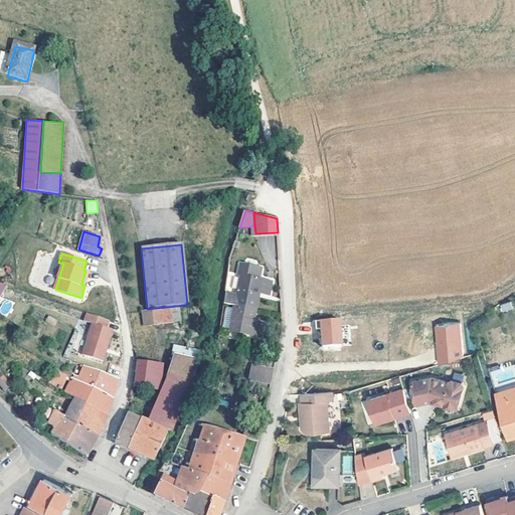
[(234,304),(253,308),(256,292),(261,293),(270,295),(272,281),(260,278),(262,267),(241,263),(238,275),(240,275),(236,295),(225,292),(224,301),(234,304)]
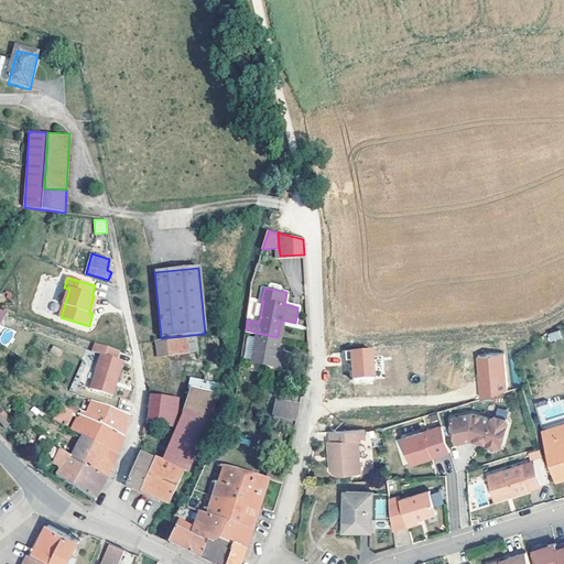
[(98,297),(94,296),(89,312),(93,313),(98,297)]
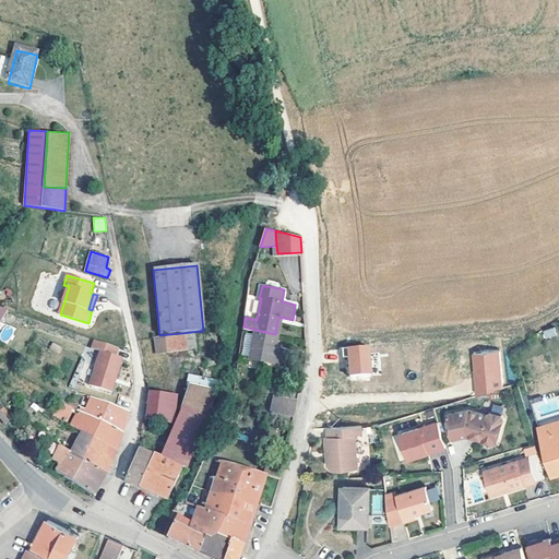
[(543,330),(544,339),(556,336),(555,328),(543,330)]
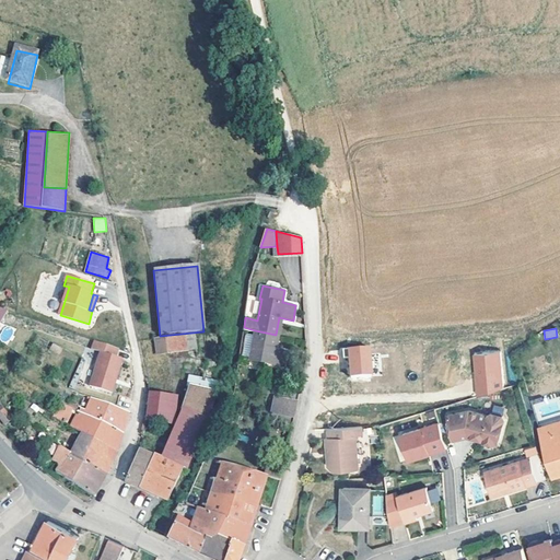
[(273,348),(276,335),(255,330),(249,359),(283,365),(287,350),(277,348),(273,348)]
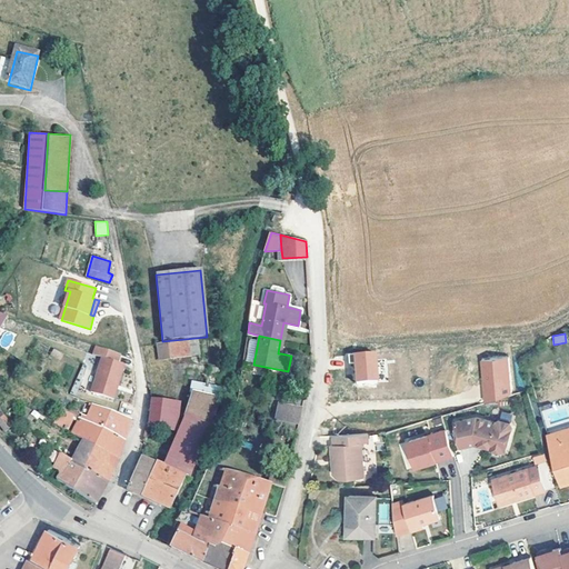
[(157,346),(160,361),(200,355),(198,339),(157,346)]
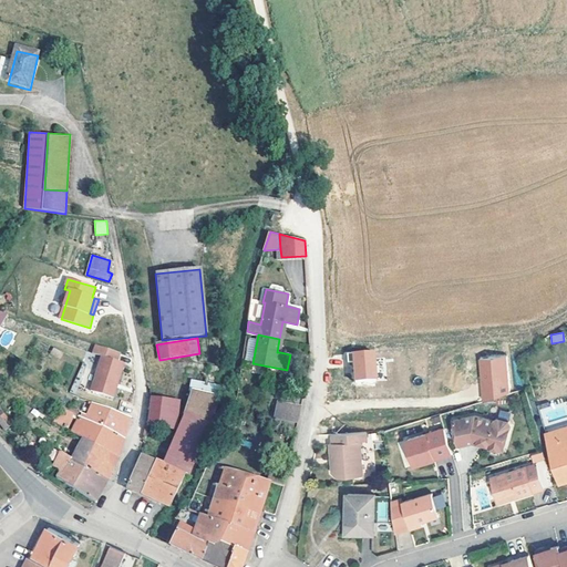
[(123,354),(99,346),(95,353),(104,357),(92,390),(114,399),(126,364),(120,362),(123,354)]
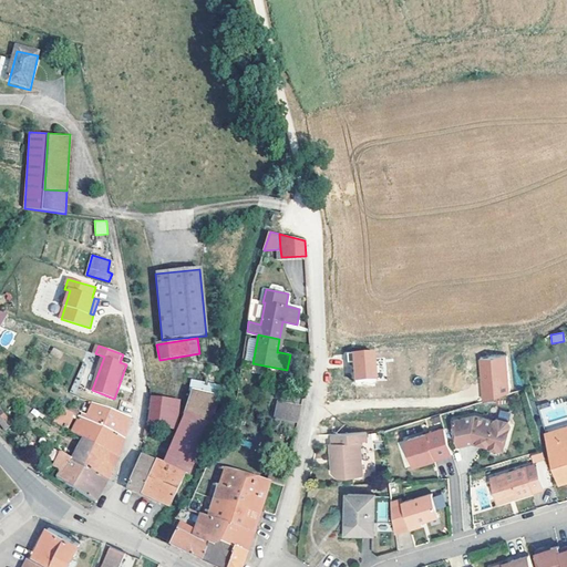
[(60,359),(63,352),(53,348),(50,353),(60,359)]
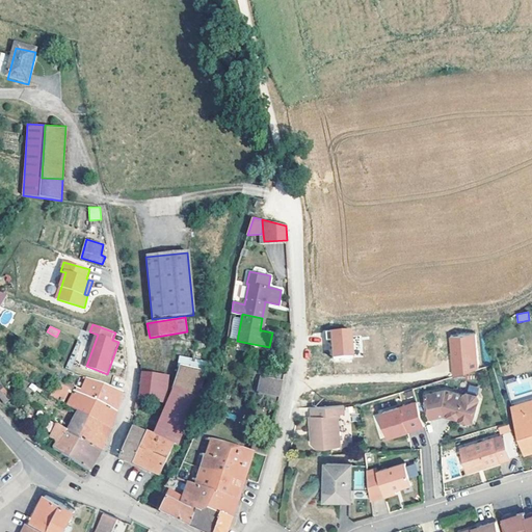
[(331,356),(354,354),(352,327),(325,329),(326,340),(330,340),(331,356)]
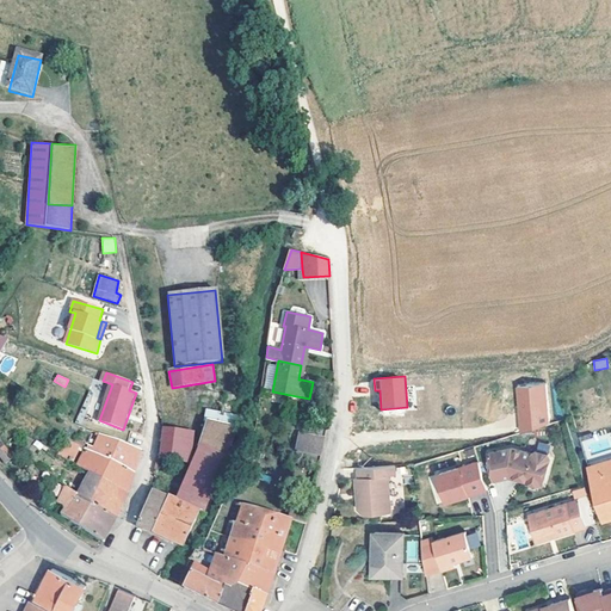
[(516,386),(518,431),(549,430),(547,383),(516,386)]
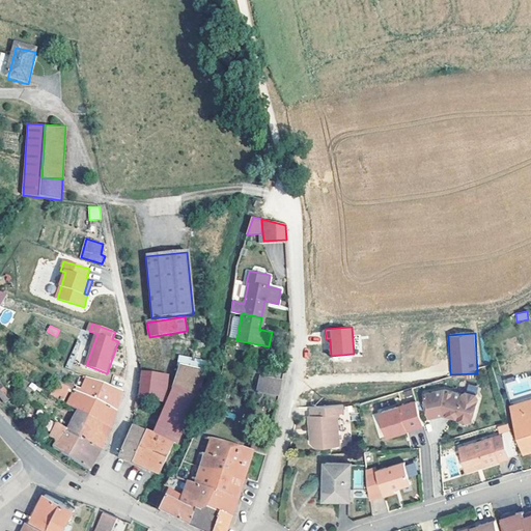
[(182,366),(204,370),(205,363),(180,358),(179,366),(182,366)]
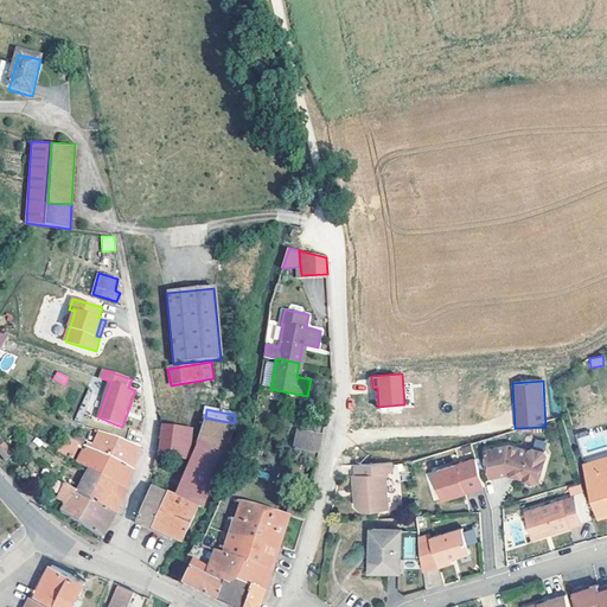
[(208,419),(202,435),(192,464),(185,481),(176,498),(166,494),(151,528),(167,536),(183,542),(217,471),(225,453),(228,453),(229,451),(234,423),(208,419)]
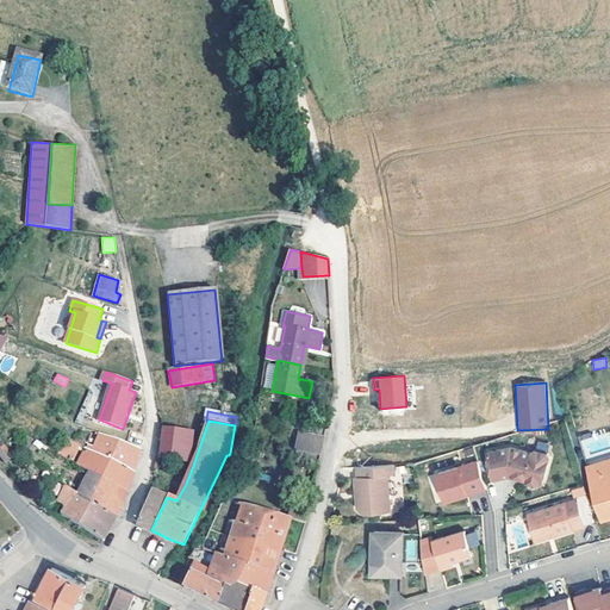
[(80,434),(76,433),(70,429),(66,437),(68,439),(81,447),(86,449),(134,473),(138,458),(141,450),(93,431),(88,443),(78,437),(80,434)]
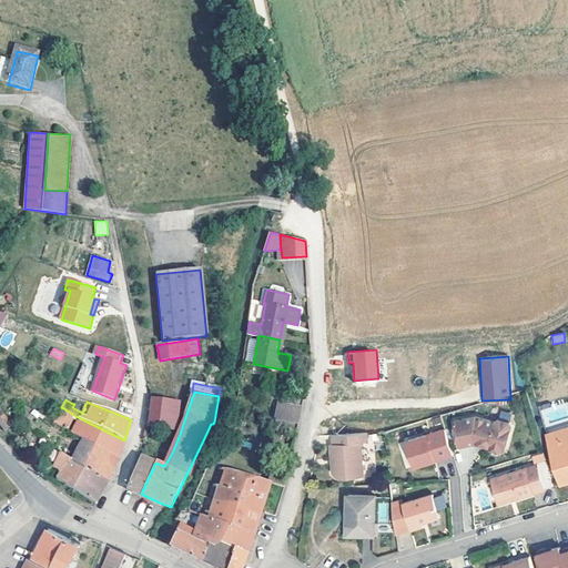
[(149,427),(161,429),(169,430),(172,402),(152,399),(149,427)]
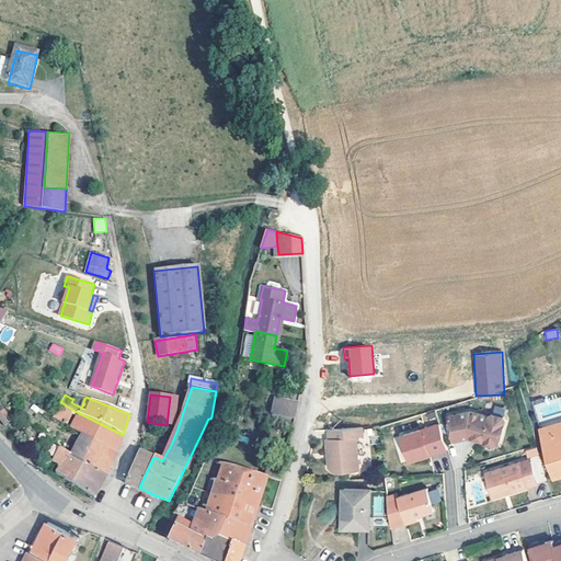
[(299,404),(277,399),(274,415),(295,420),(299,404)]
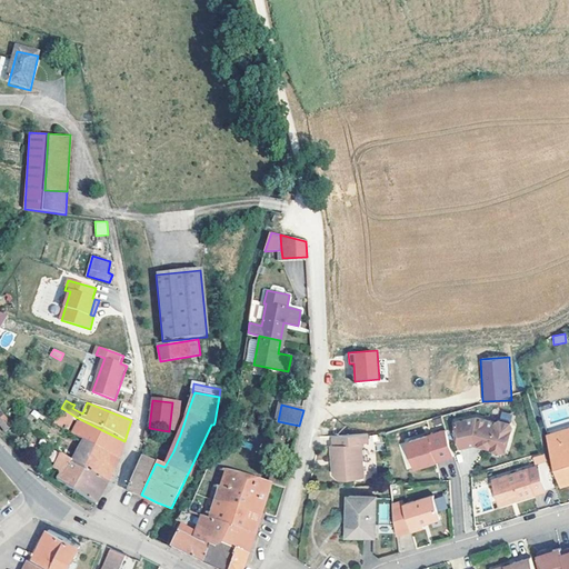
[(68,430),(76,417),(63,409),(56,422),(68,430)]
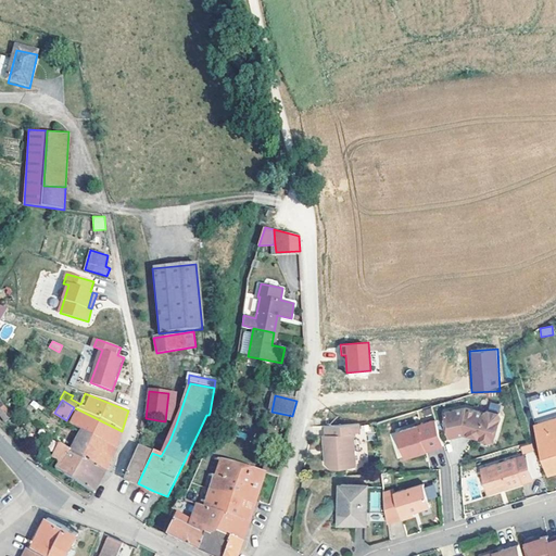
[(495,439),(502,414),(500,411),(489,407),(484,411),(467,405),(447,409),(452,433),(466,431),(470,432),(471,431),(479,433),(479,434),(495,439)]
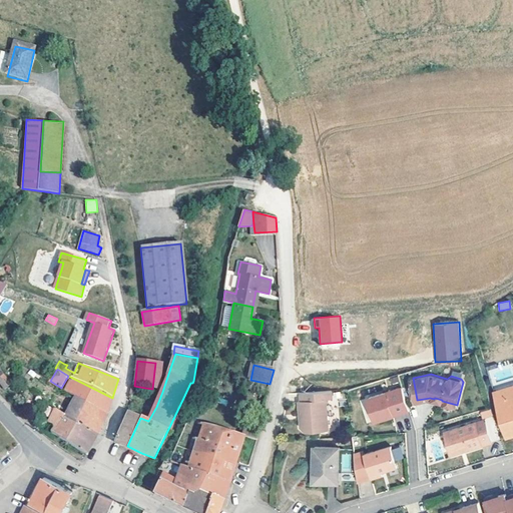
[(2,375),(0,376),(0,384),(4,389),(10,384),(2,375)]
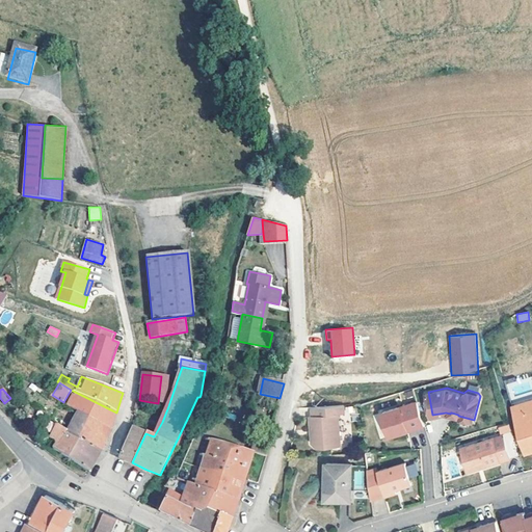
[(114,420),(116,413),(75,392),(69,405),(110,429),(114,420)]
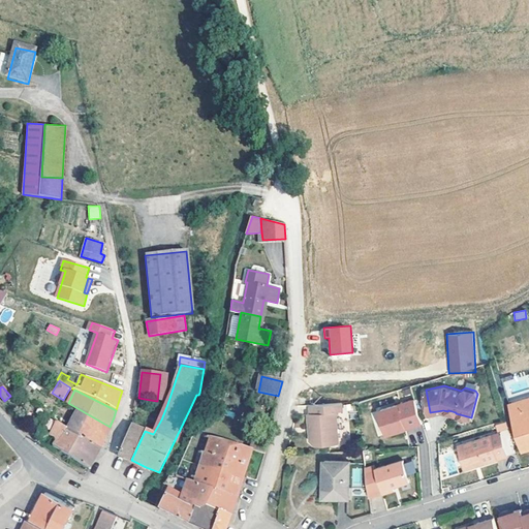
[(147,415),(150,400),(138,398),(136,398),(134,410),(147,415)]
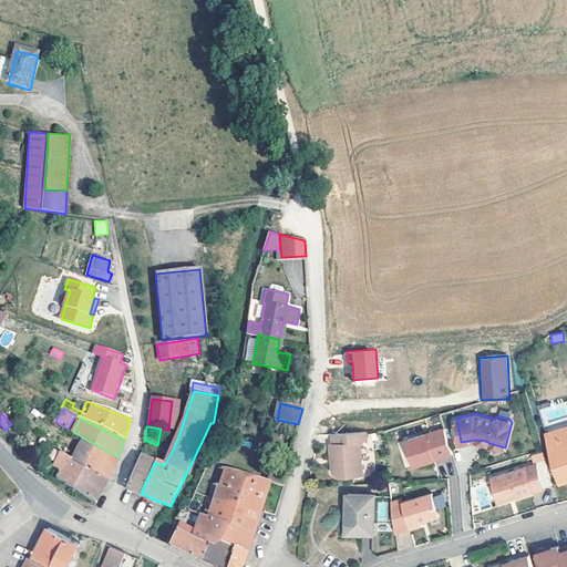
[(550,444),(566,439),(566,426),(547,433),(550,444)]
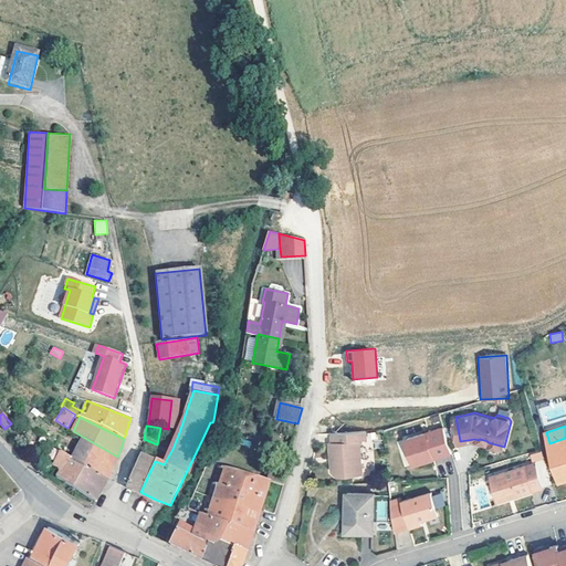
[(335,453),(359,453),(359,438),(365,438),(365,429),(334,431),(334,439),(331,440),(332,453),(335,453)]
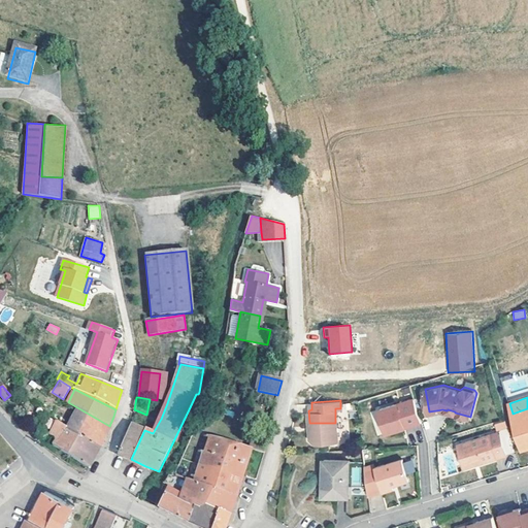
[(417,400),(382,409),(388,433),(424,425),(417,400)]
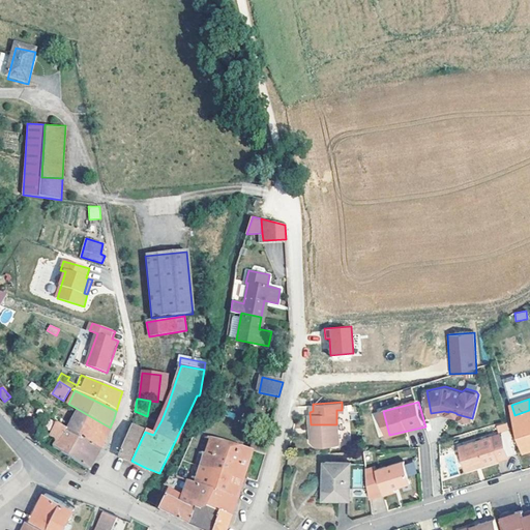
[(107,437),(110,428),(68,404),(57,422),(65,427),(100,449),(107,437)]
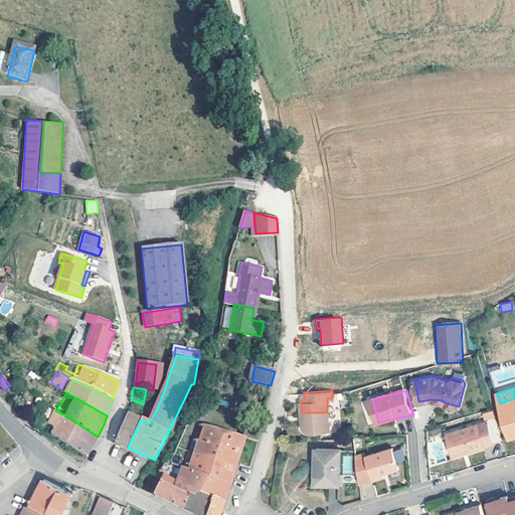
[(514,398),(500,403),(511,439),(514,438),(514,398)]
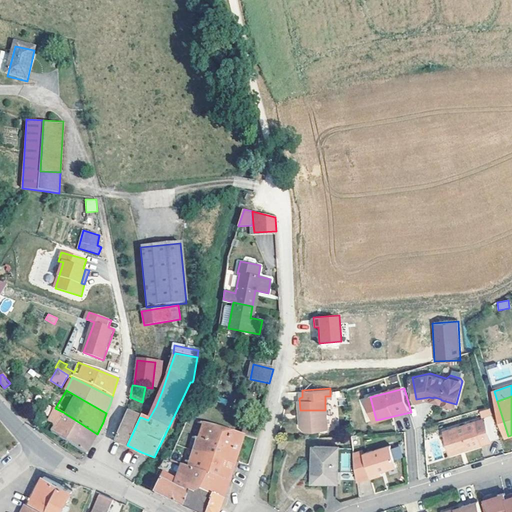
[(49,422),(54,425),(63,412),(55,408),(45,401),(30,422),(43,432),(49,422)]
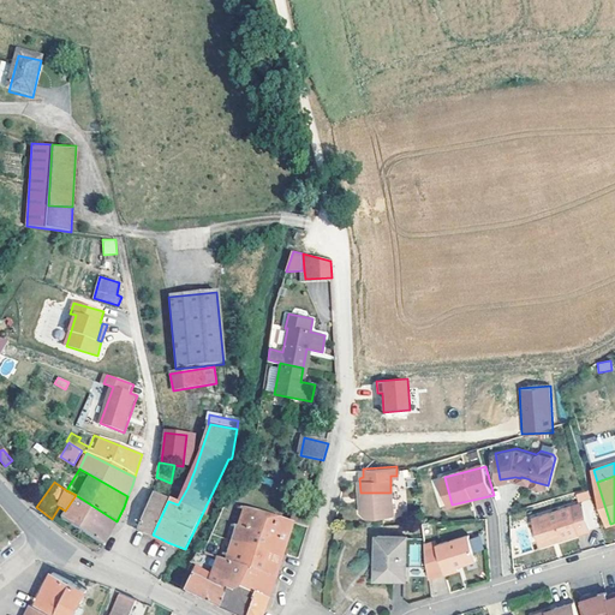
[(364,500),(360,500),(360,509),(365,514),(392,513),(390,493),(364,493),(364,500)]
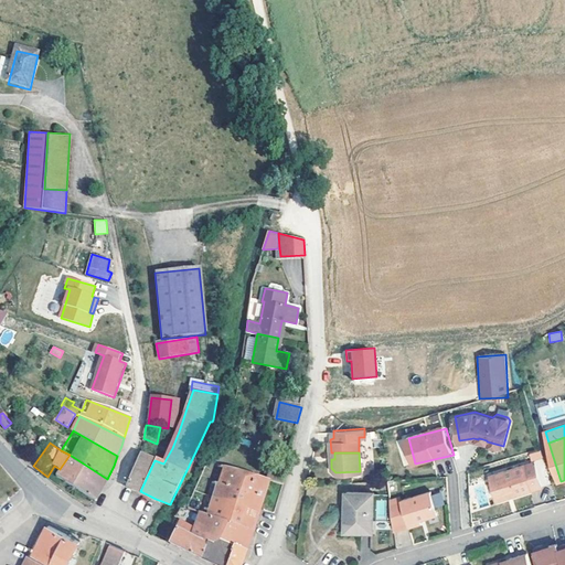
[(107,479),(70,455),(60,469),(59,471),(71,479),(70,481),(97,498),(104,484),(107,479)]
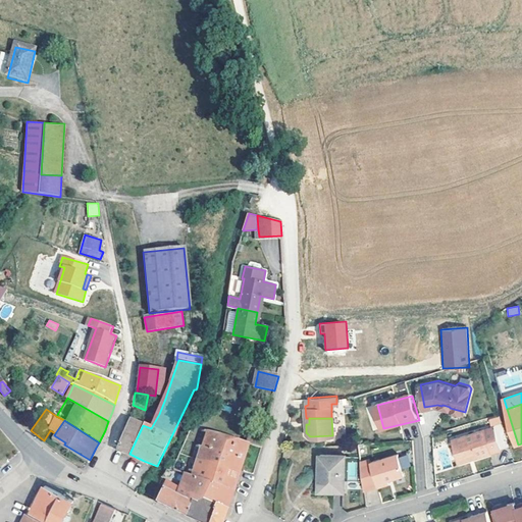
[(123,451),(129,454),(143,425),(129,420),(117,449),(123,451)]
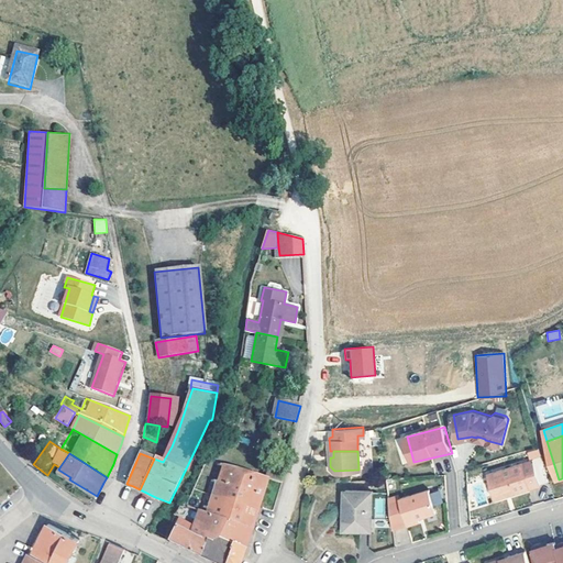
[(497,497),(542,484),(534,459),(490,472),(497,497)]
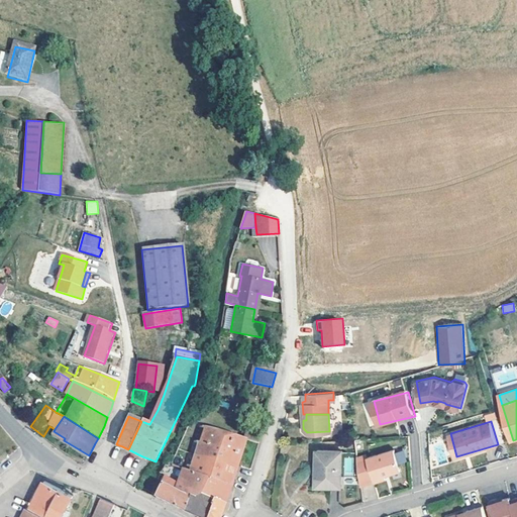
[(240,425),(237,435),(247,438),(246,440),(260,443),(263,431),(240,425)]
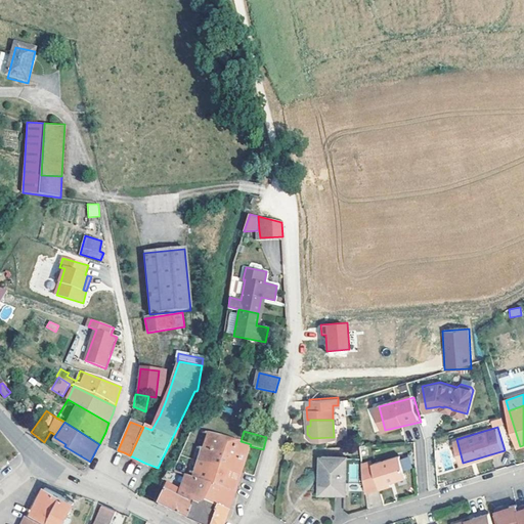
[(42,446),(44,442),(31,432),(29,435),(42,446)]
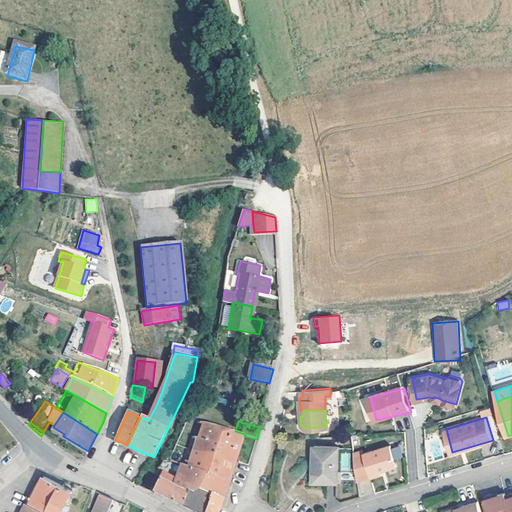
[(206,423),(189,468),(207,474),(230,482),(244,436),(245,434),(235,431),(206,423)]
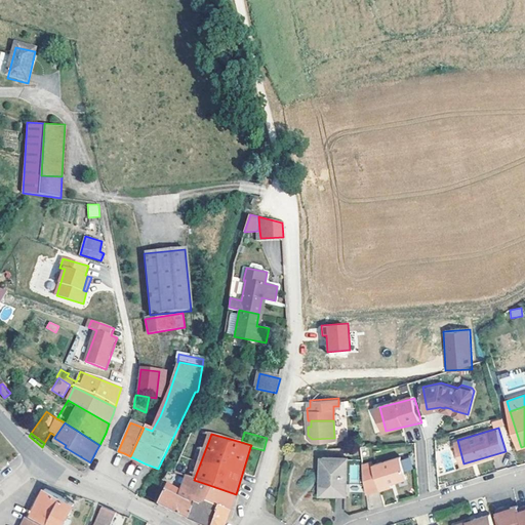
[(86,471),(90,462),(65,447),(66,445),(54,438),(49,446),(59,454),(86,471)]
